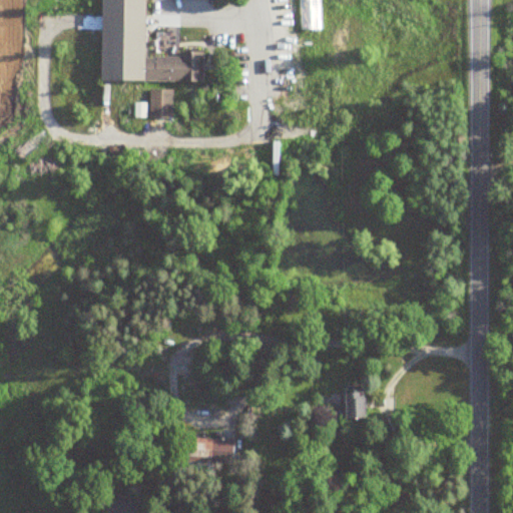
[(100,0),(100,79),(202,81),(202,51),(178,51),(178,55),(143,55),(144,0),(100,0)]
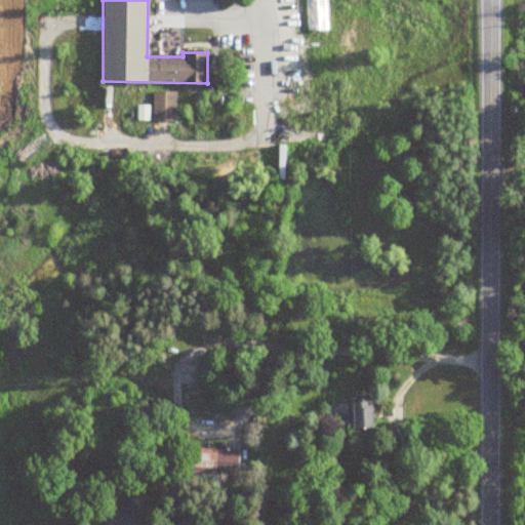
[(306,0),(307,30),(328,30),(327,0),(306,0)]
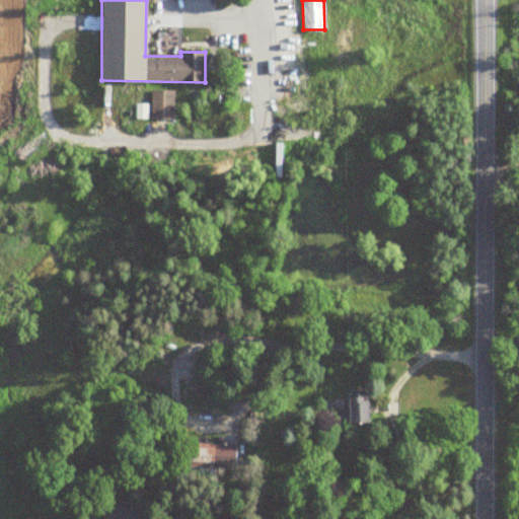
[(172,118),(172,100),(165,100),(165,106),(153,106),(153,118),(172,118)]
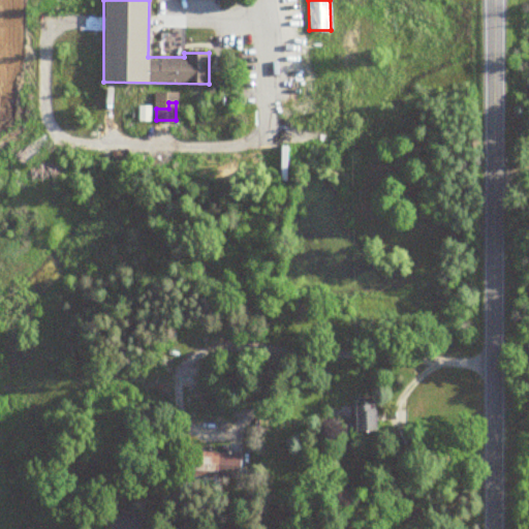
[(375,433),(375,402),(354,402),(354,418),(345,418),(345,433),(375,433)]
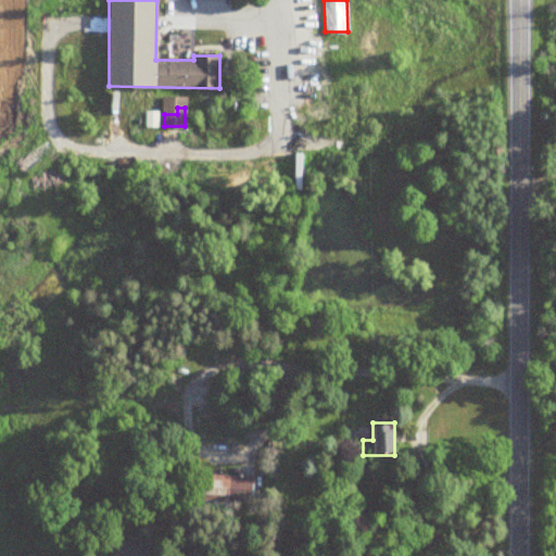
[(249,498),(250,477),(194,475),(193,496),(249,498)]
